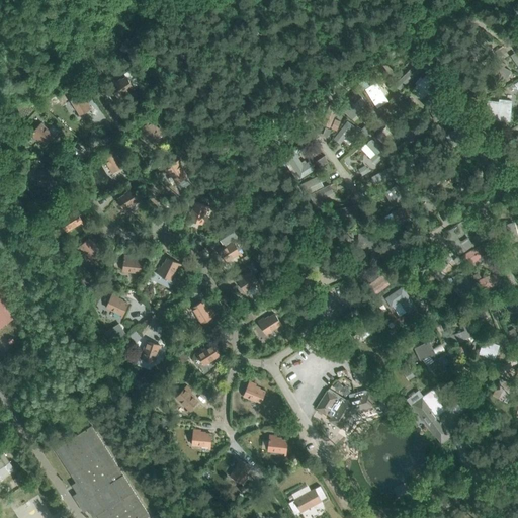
[(503,46),(495,52),(500,60),(509,55),(503,46)]
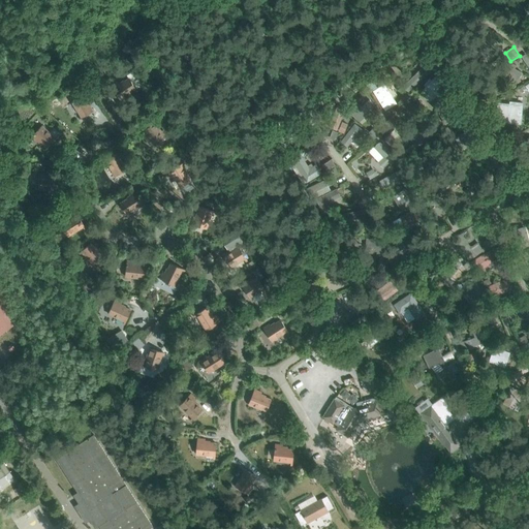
[(497,72),(516,83),(522,72),(512,67),(515,64),(510,62),(510,63),(507,62),(506,63),(503,62),(497,72)]
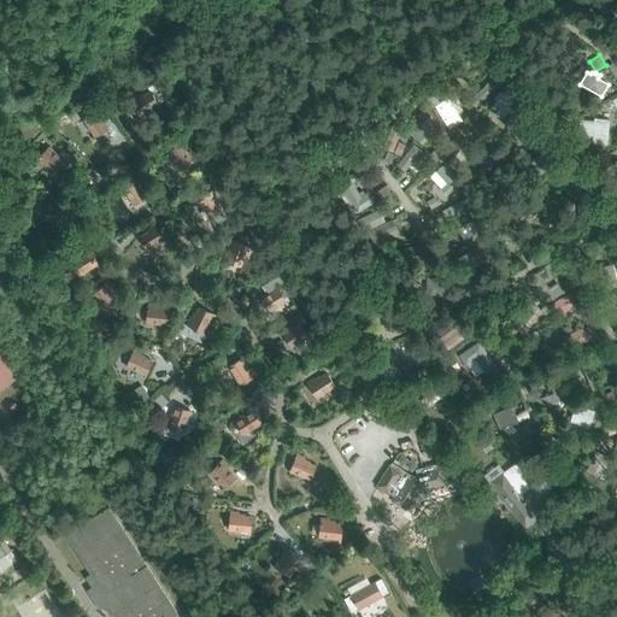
[(471,100),(476,106),(501,81),(495,75),(471,100)]
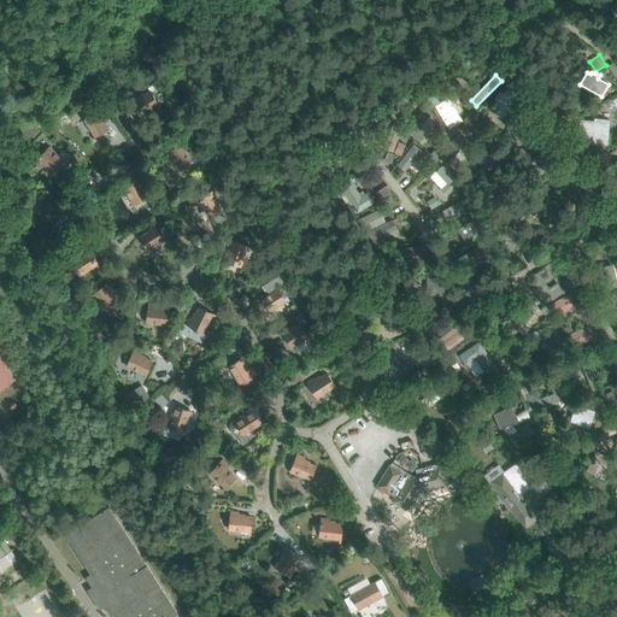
[(510,88),(494,105),(505,115),(521,98),(510,88)]
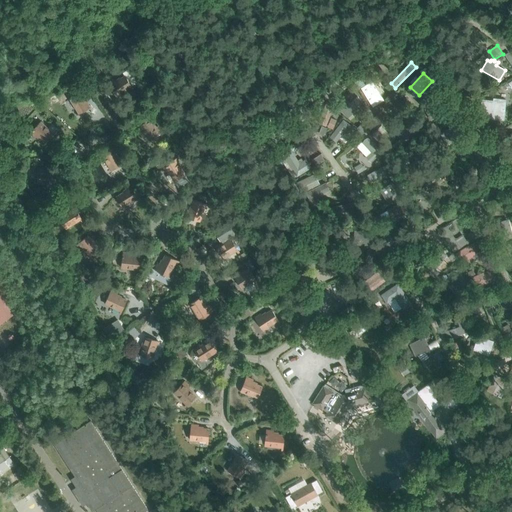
[(132,90),(133,89),(125,76),(116,82),(114,79),(108,83),(116,96),(130,87),(132,90)]
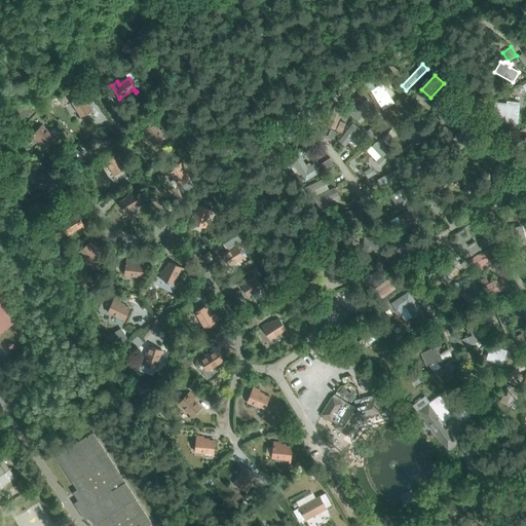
[(370,79),(363,83),(368,91),(375,87),(370,79)]
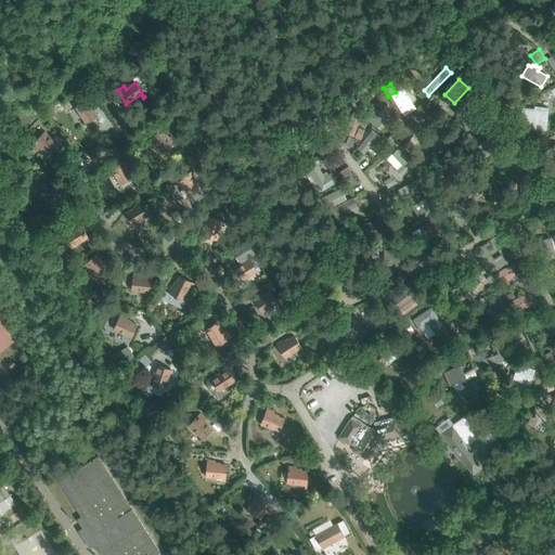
[(403,115),(416,107),(403,88),(391,95),(403,115)]
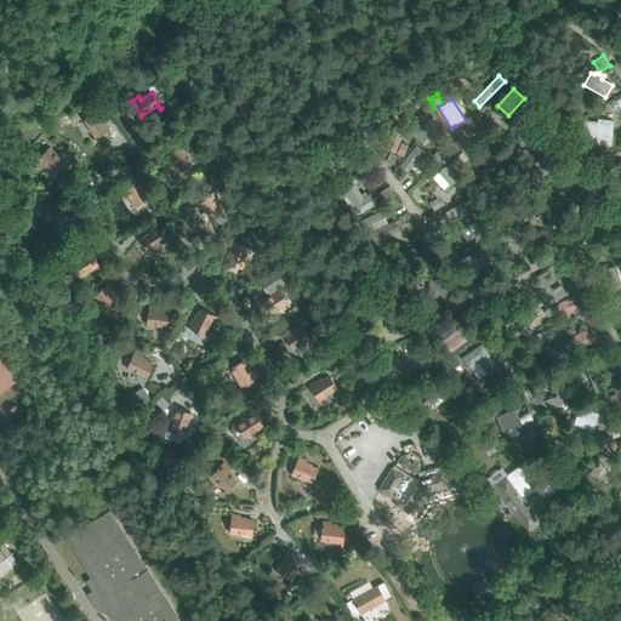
[(93,140),(109,130),(102,119),(104,117),(101,109),(85,119),(96,136),(92,138),(93,140)]
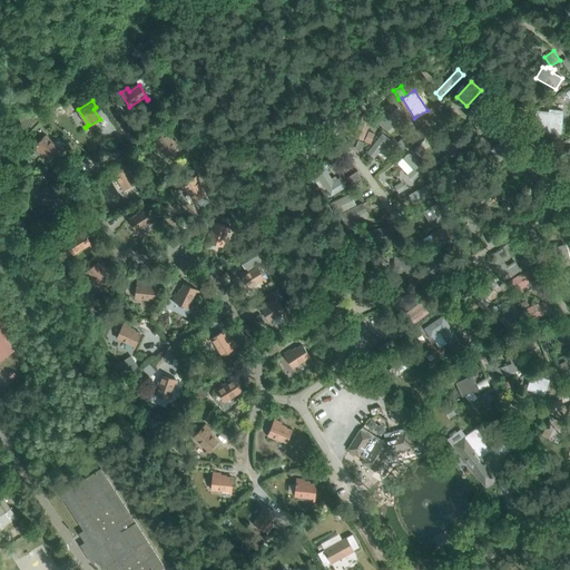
[(376,117),(385,128),(402,112),(397,108),(389,116),(383,110),(376,117)]
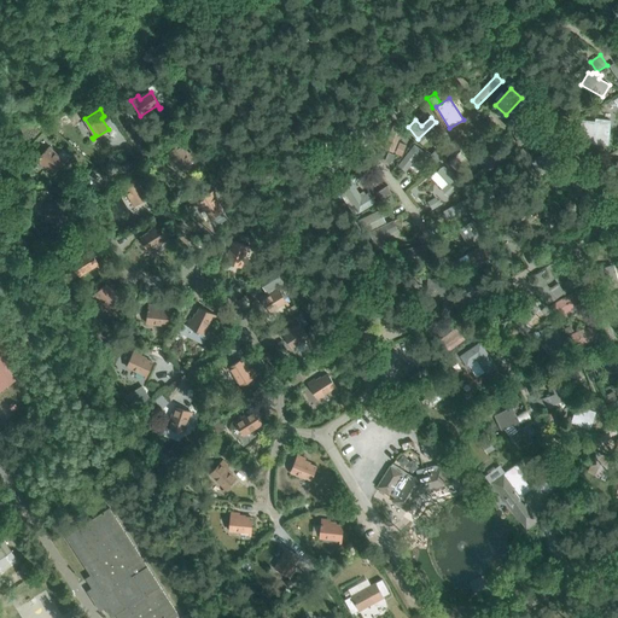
[(542,133),(534,118),(513,130),(518,139),(530,130),(535,138),(542,133)]
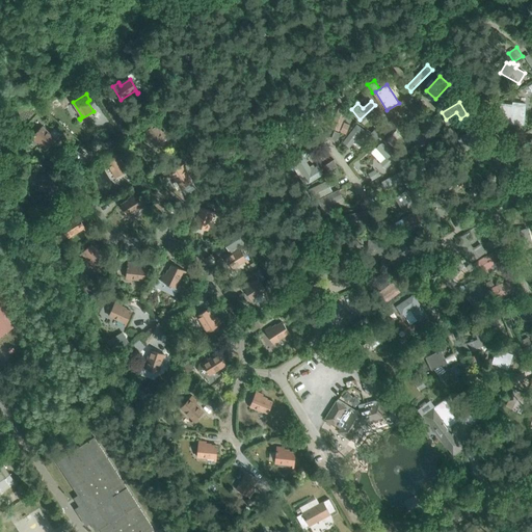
[(512,102),(511,105),(501,104),(500,122),(523,124),(524,104),(512,102)]
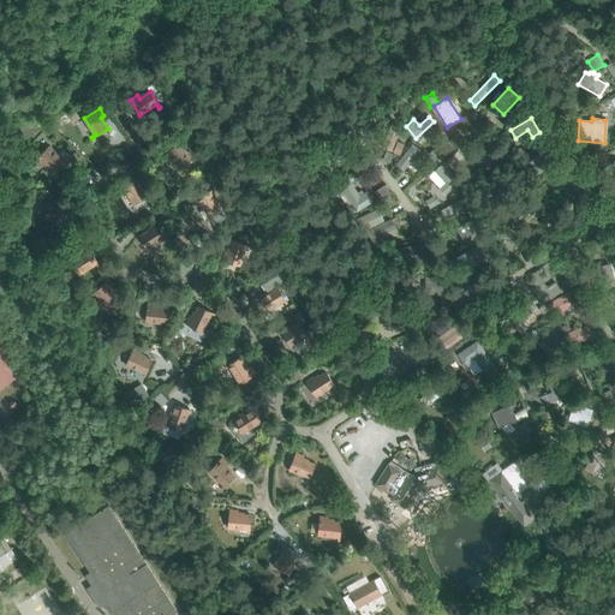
[(392,150),(400,129),(392,125),(383,148),(392,150)]
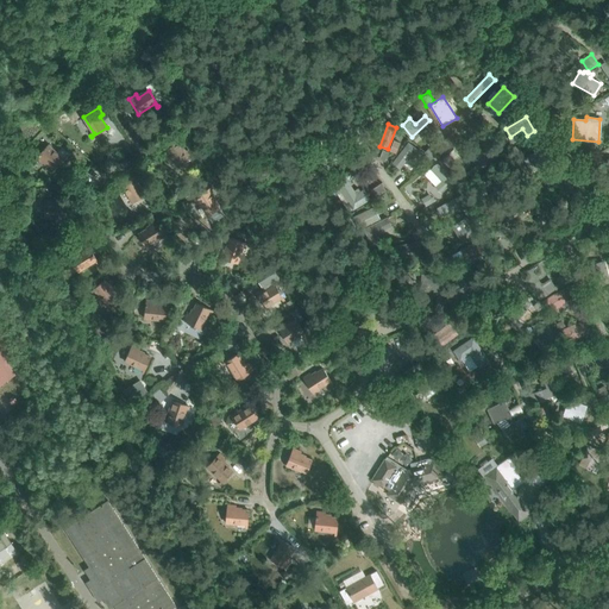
[(49,125),(41,132),(48,139),(55,132),(49,125)]
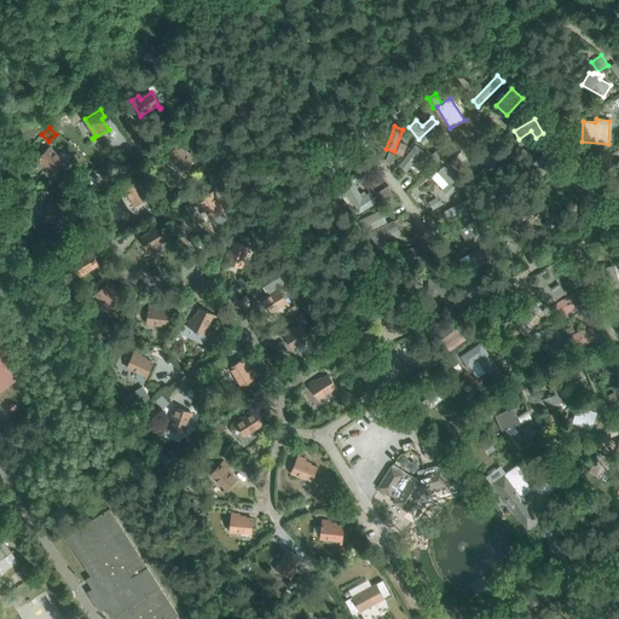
[(169,154),(181,171),(196,160),(191,152),(187,155),(180,144),(165,155),(166,156),(169,154)]
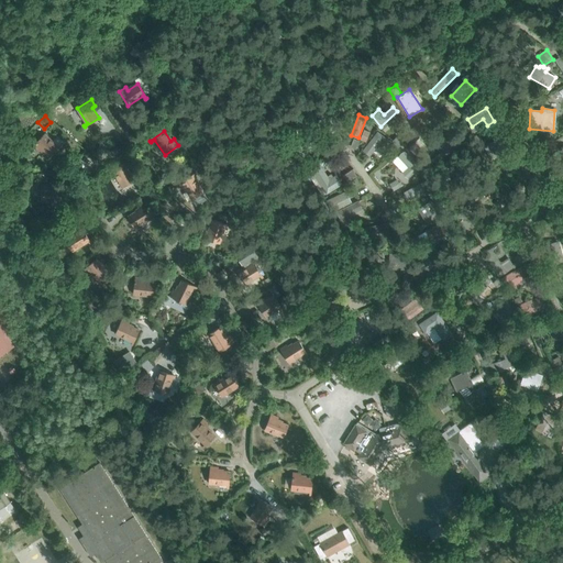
[(370,156),(378,144),(385,148),(392,141),(385,136),(376,131),(362,150),(370,156)]
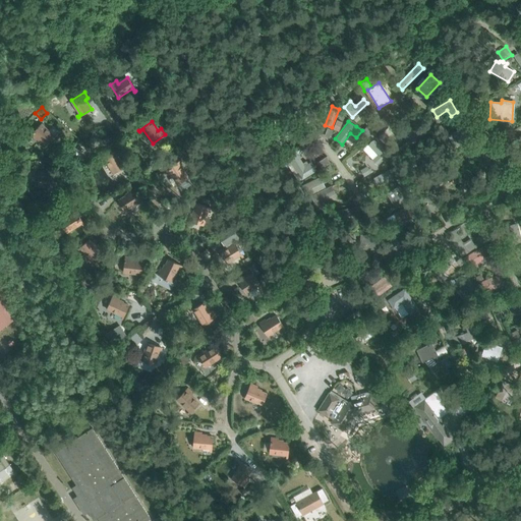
[(38,137),(46,146),(57,134),(56,133),(54,135),(41,124),(31,134),(36,139),(38,137)]
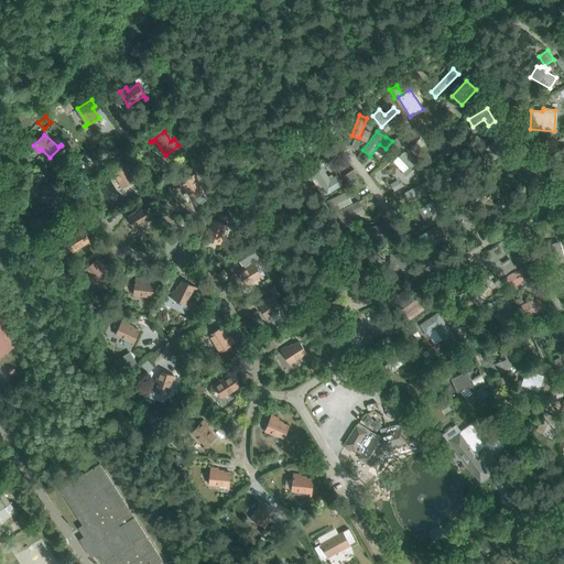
[(480,136),(472,141),(475,145),(484,141),(480,136)]
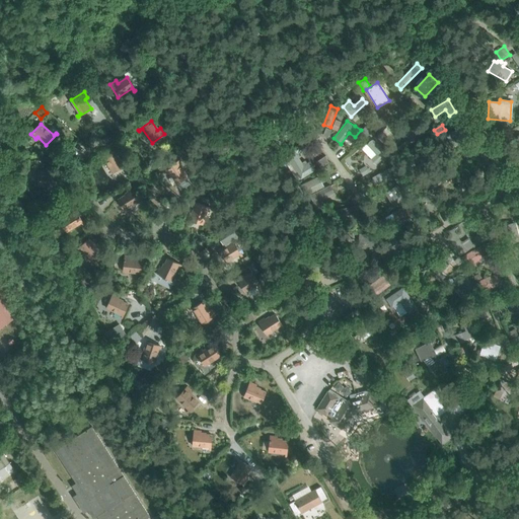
[(446,135),(452,147),(468,139),(462,127),(446,135)]
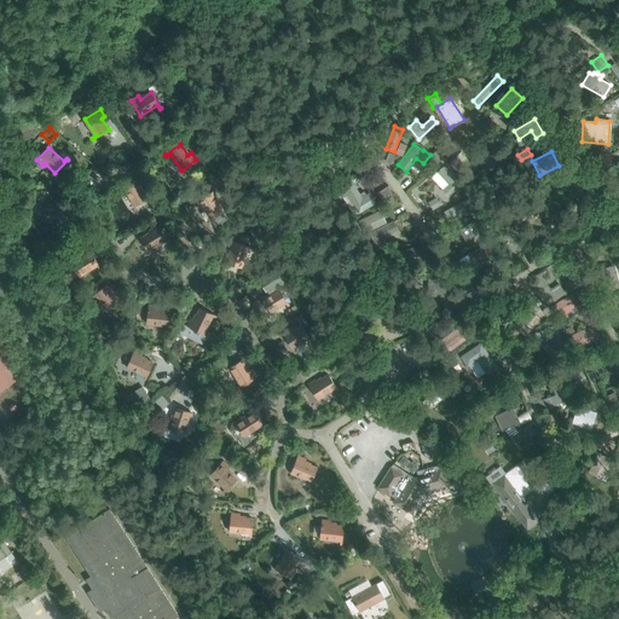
[(450,162),(467,180),(473,174),(456,156),(450,162)]
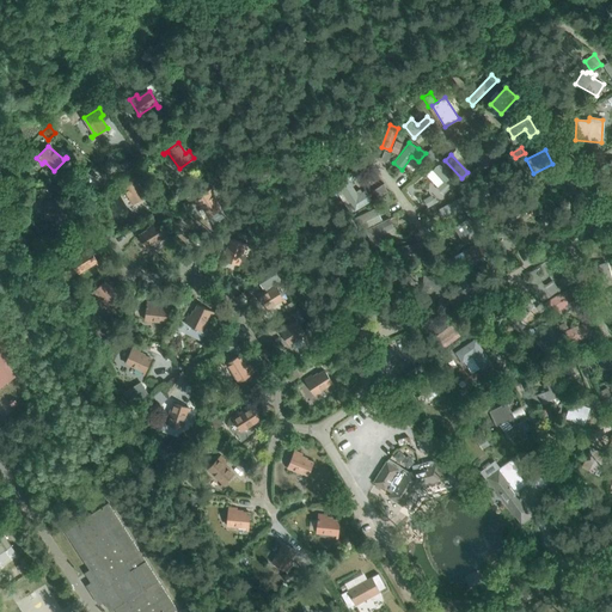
[(499,164),(496,157),(477,161),(479,169),(499,164)]
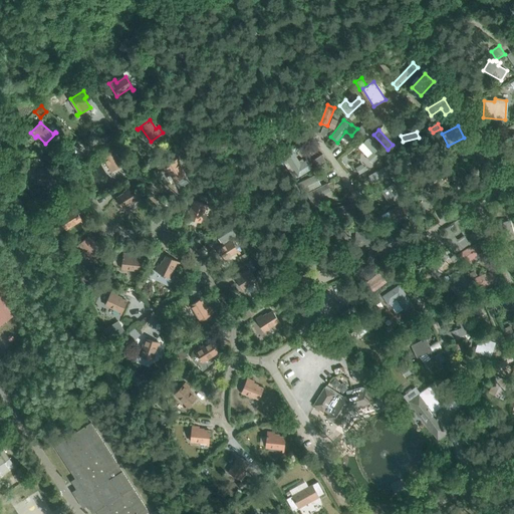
[(369,138),(364,143),(372,153),(367,157),(372,163),(382,153),(369,138)]
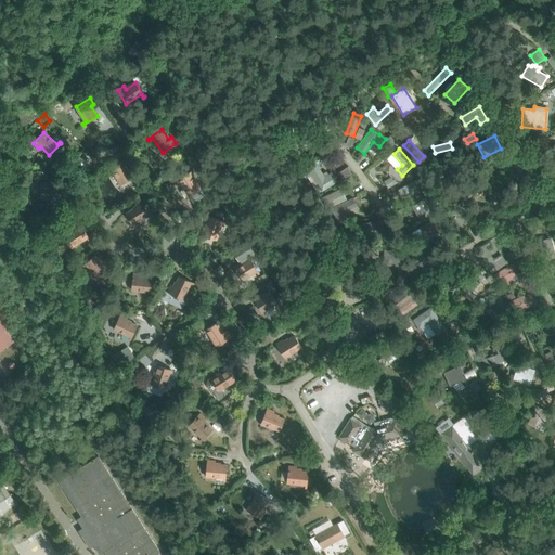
[(112,169),(120,184),(134,176),(131,169),(128,171),(121,160),(107,169),(108,171),(112,169)]
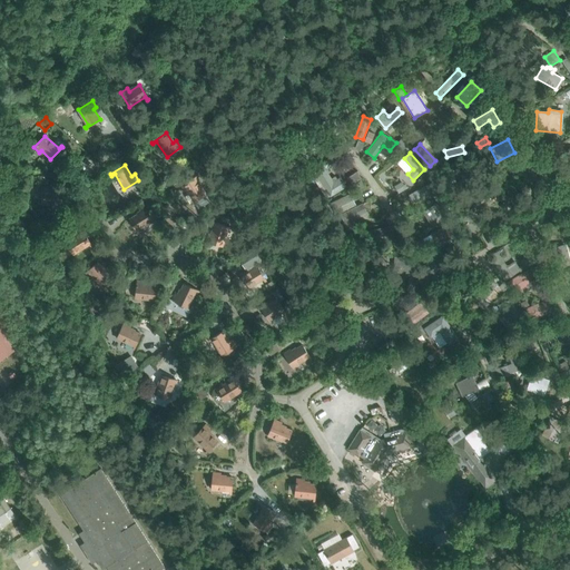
[(323,167),(316,172),(331,195),(346,186),(341,178),(335,182),(334,178),(332,180),(323,167)]
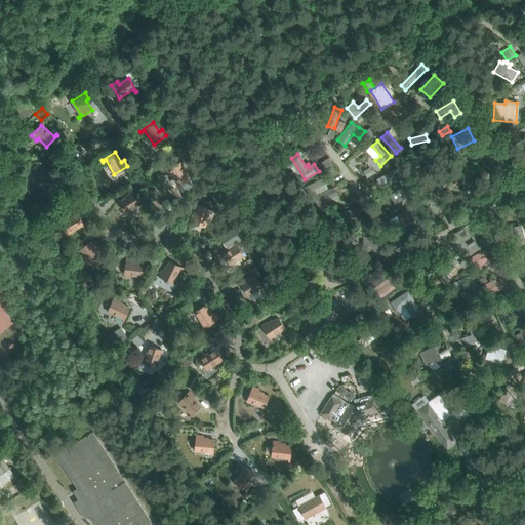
[(179,186),(190,179),(180,164),(184,162),(183,161),(166,171),(169,176),(172,174),(179,186)]
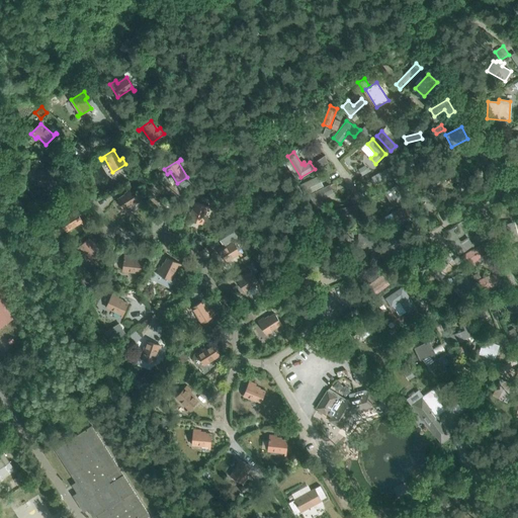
[(11,162),(8,170),(17,174),(21,166),(11,162)]
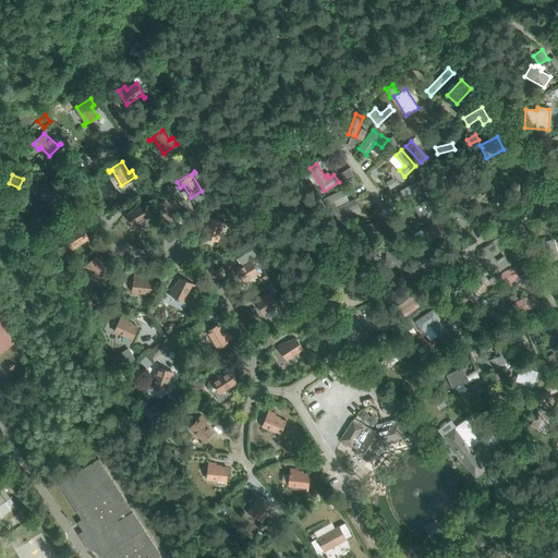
[(427,185),(423,179),(401,191),(404,198),(427,185)]
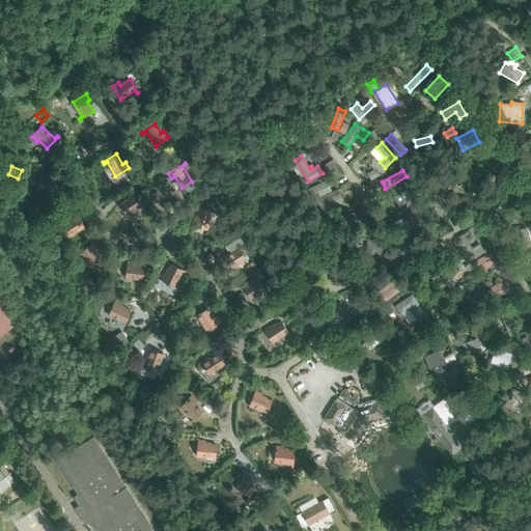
[(39,173),(38,190),(56,190),(56,193),(57,193),(58,177),(47,177),(47,174),(39,173)]
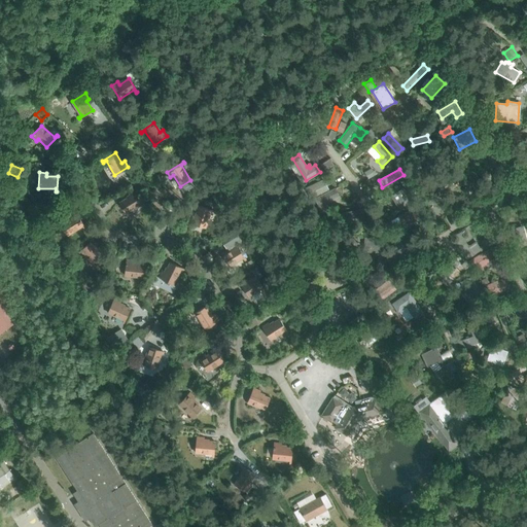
[(493,174),(497,183),(489,187),(492,195),(500,190),(501,191),(507,188),(499,172),(493,174)]
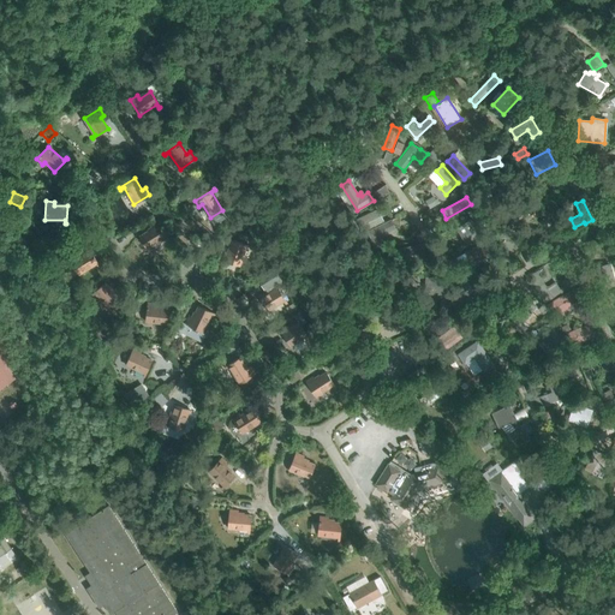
[(514,218),(517,221),(536,209),(533,206),(514,218)]
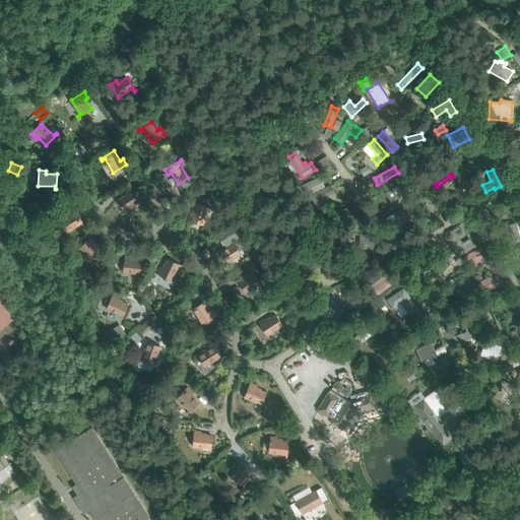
[(477,176),(471,179),(473,184),(479,182),(477,176)]
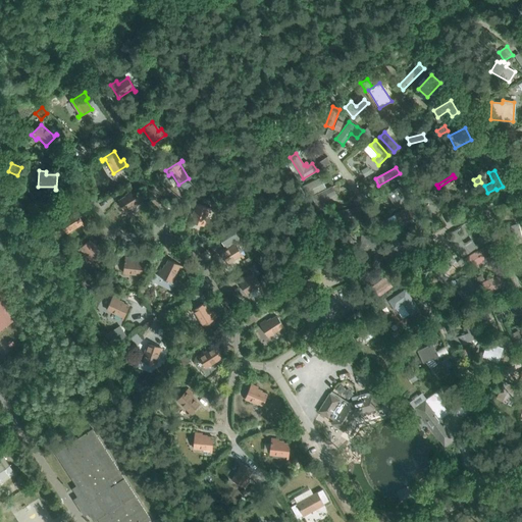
[(426,178),(420,183),(424,189),(430,185),(428,181),(426,178)]
